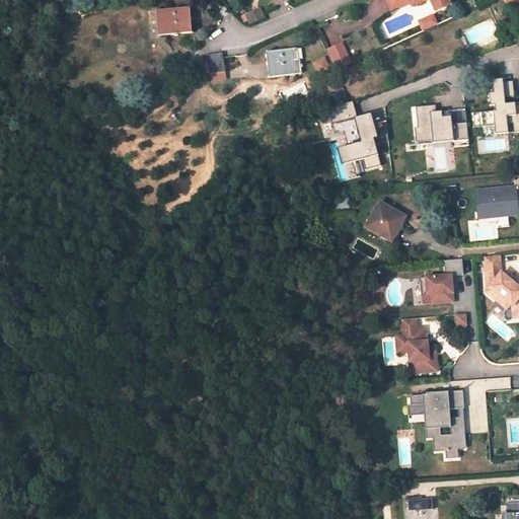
[(414,7),(427,0),(430,0),(436,10),(450,4),(448,0),(386,0),(391,11),(411,2),(414,7)]
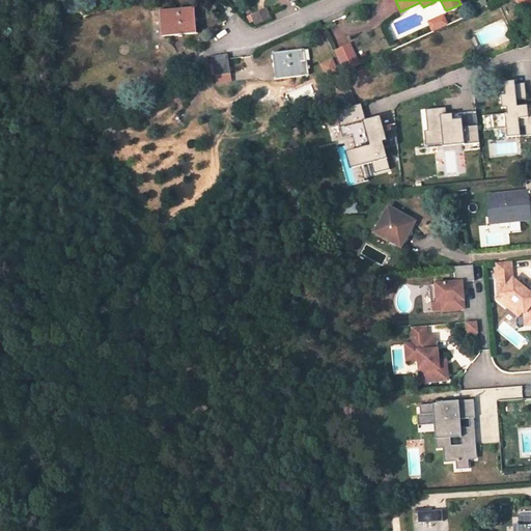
[(163,36),(196,34),(194,8),(161,10),(163,36)]
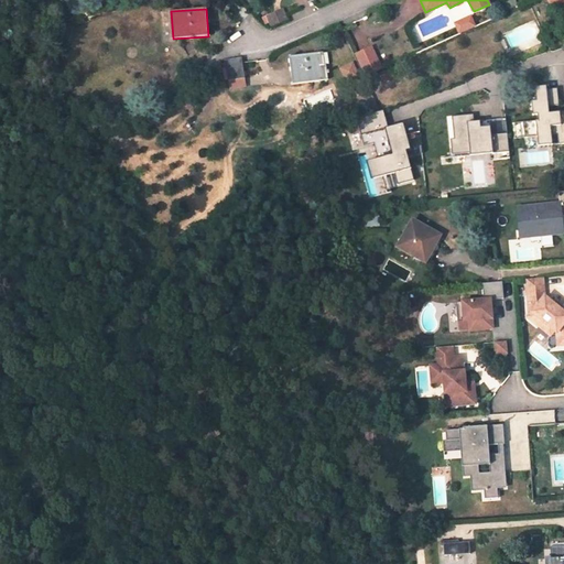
[(457,34),(476,26),(472,15),(453,22),(457,34)]
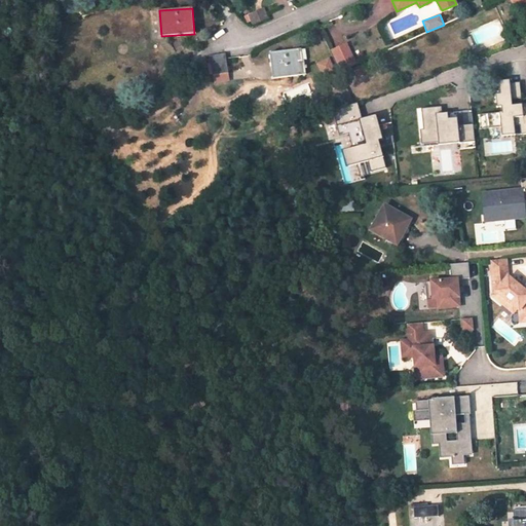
[(12,35),(6,24),(0,27),(0,28),(5,39),(12,35)]
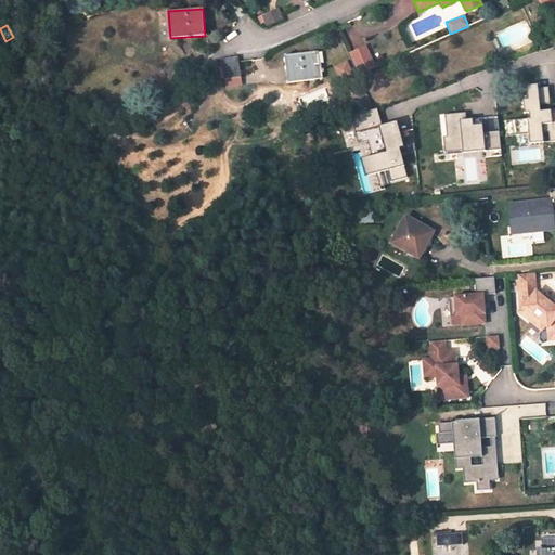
[(374,67),(364,48),(350,54),(359,74),(374,67)]
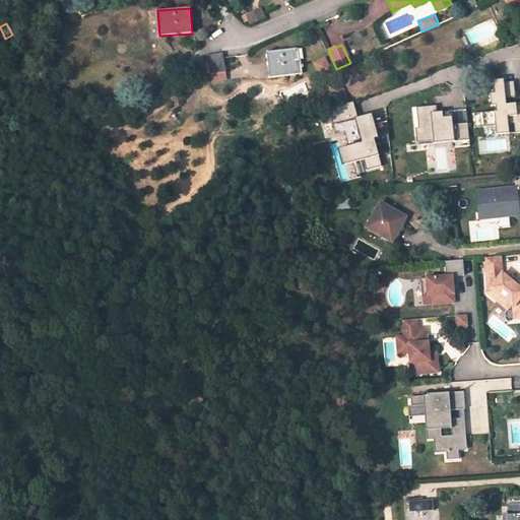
[(302,49),(266,54),(270,78),(301,74),(300,60),(303,59),(302,49)]
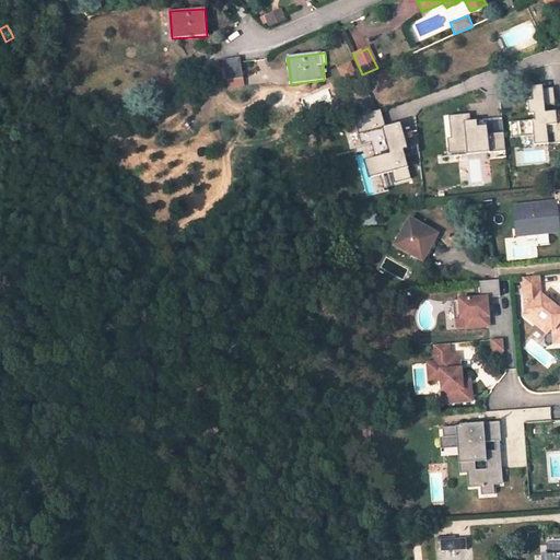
[(22,58),(14,62),(23,76),(31,71),(22,58)]
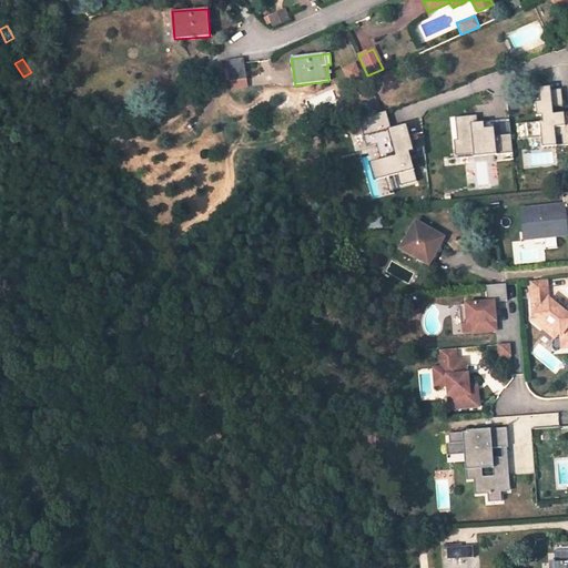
[(226,62),(230,81),(245,79),(243,59),(226,62)]
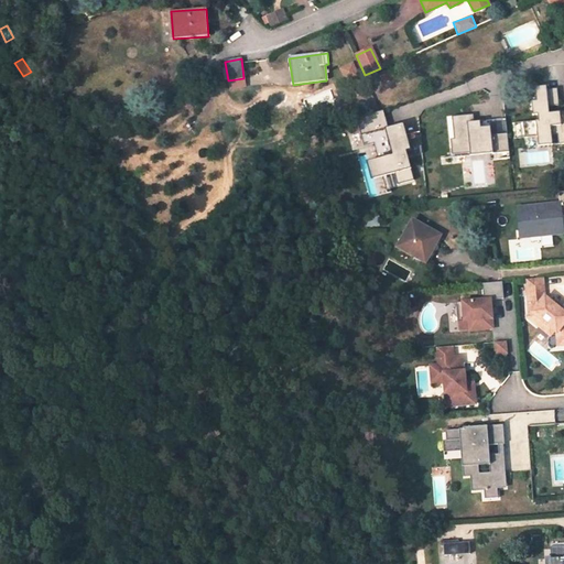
[(557,90),(557,88),(535,90),(537,101),(531,101),(533,116),(538,115),(539,120),(523,122),(525,138),(538,137),(539,147),(552,145),(552,136),(557,134),(559,144),(563,143),(563,116),(561,117),(555,117),(555,106),(557,106),(556,90),(557,90)]
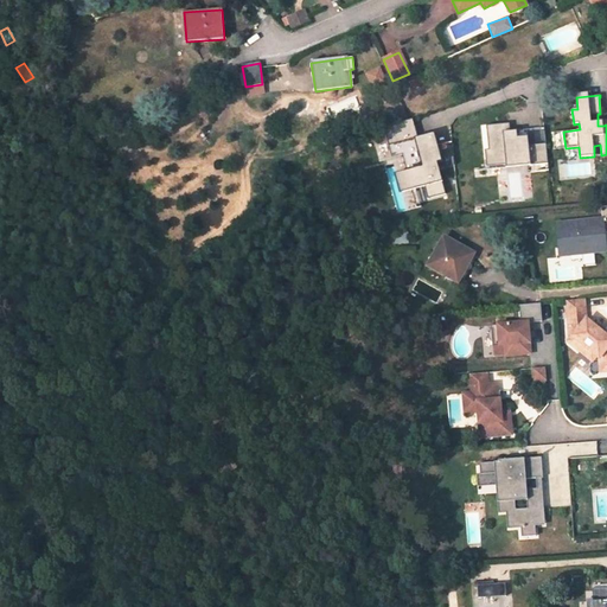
[(548,164),(547,144),(529,145),(528,136),(518,138),(517,131),(511,132),(510,123),(486,126),(489,149),(485,151),(487,167),(506,165),(508,167),(548,164)]
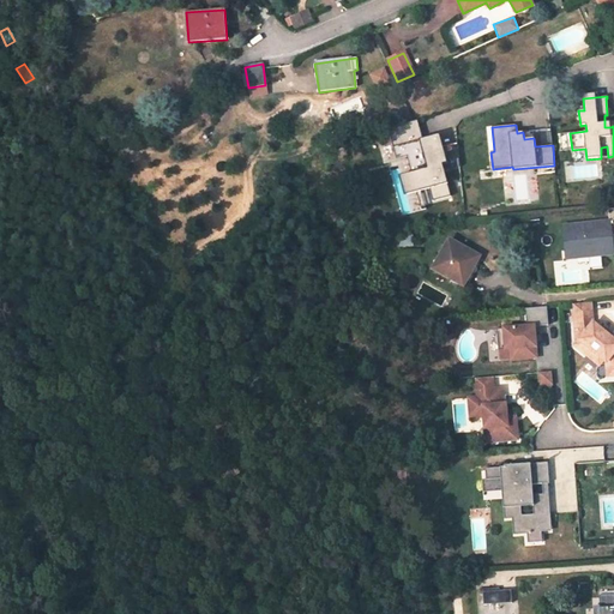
[(446,166),(437,133),(416,140),(426,170),(403,178),(408,194),(431,188),(434,202),(451,197),(441,167),(446,166)]
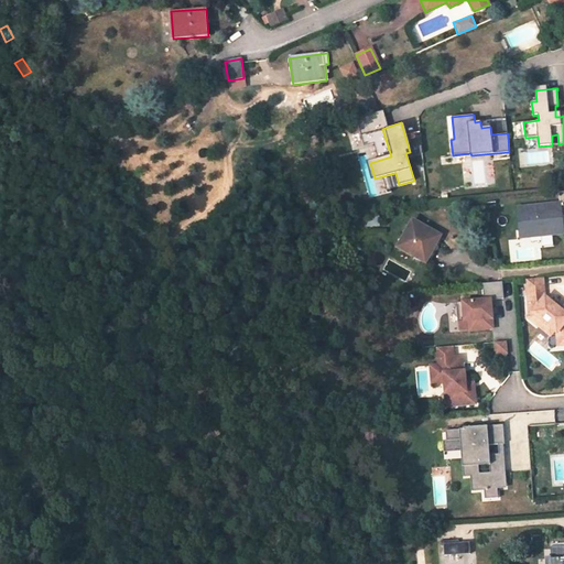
[(527,237),(562,234),(561,217),(563,216),(563,192),(557,193),(559,204),(516,208),(518,230),(519,238),(527,237)]
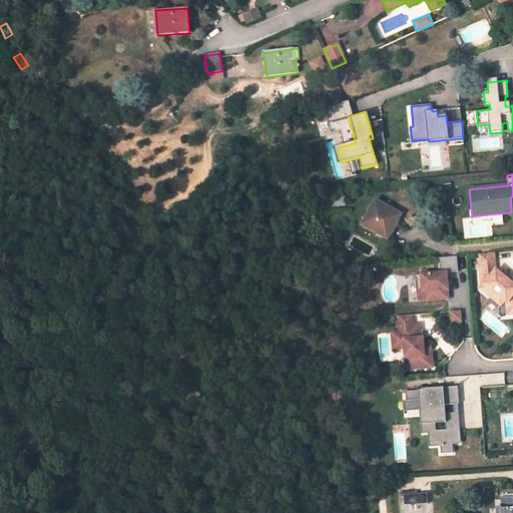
[(335,205),(344,205),(344,195),(335,196),(335,205)]
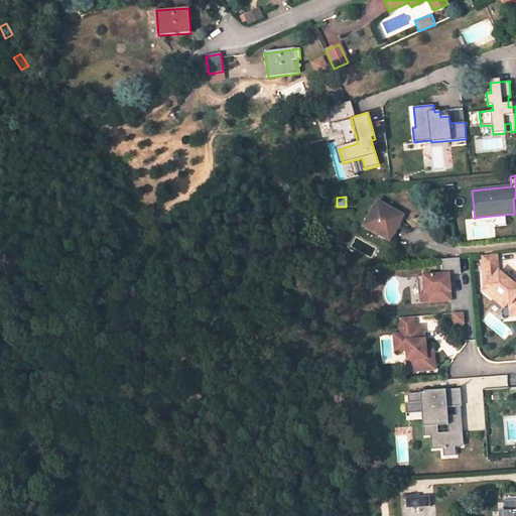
[(364,226),(388,240),(402,216),(377,202),(364,226)]
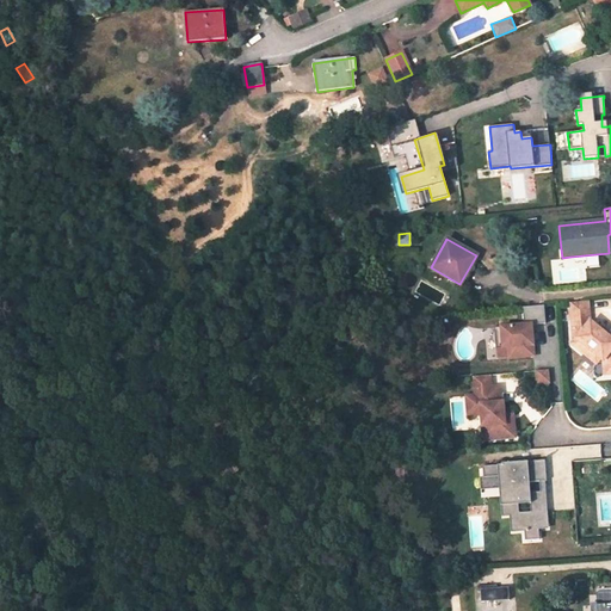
[(604,375),(610,372),(610,351),(610,350),(610,339),(608,337),(598,329),(590,321),(587,301),(569,303),(573,341),(572,344),(585,355),(588,350),(599,358),(603,360),(604,375)]
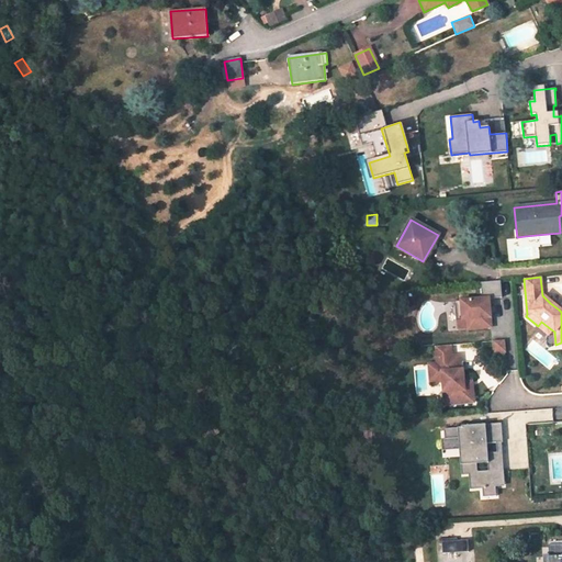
[(480,283),(482,299),(454,302),(457,322),(467,321),(468,330),(492,327),(490,303),(487,304),(487,300),(489,299),(502,298),(501,281),(480,283)]
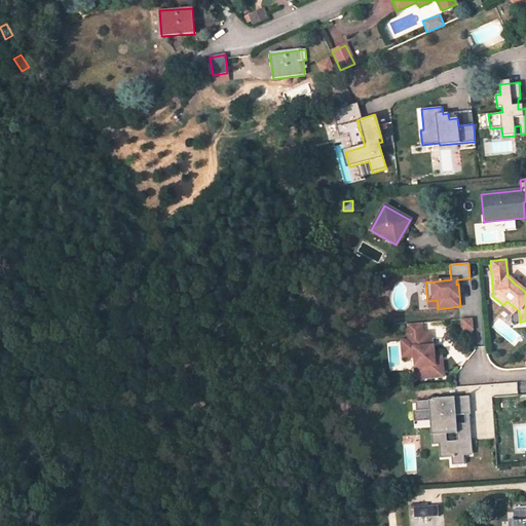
[(506,301),(503,305),(513,313),(516,308),(506,301)]
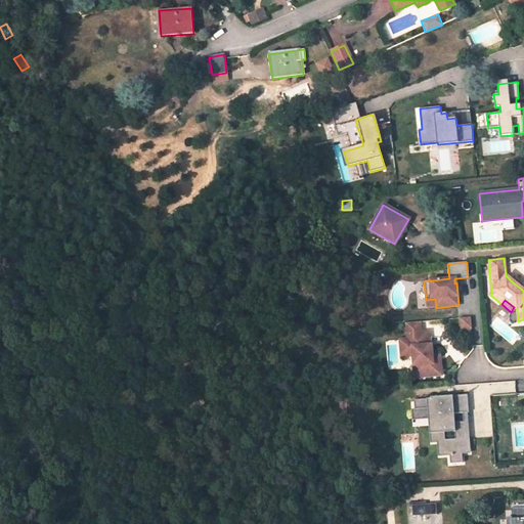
[(470,317),(459,318),(459,331),(471,330),(470,317)]
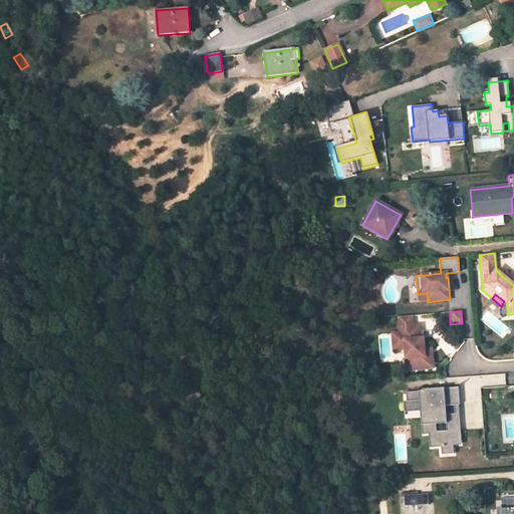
[(399,327),(413,326),(412,316),(398,317),(399,327)]
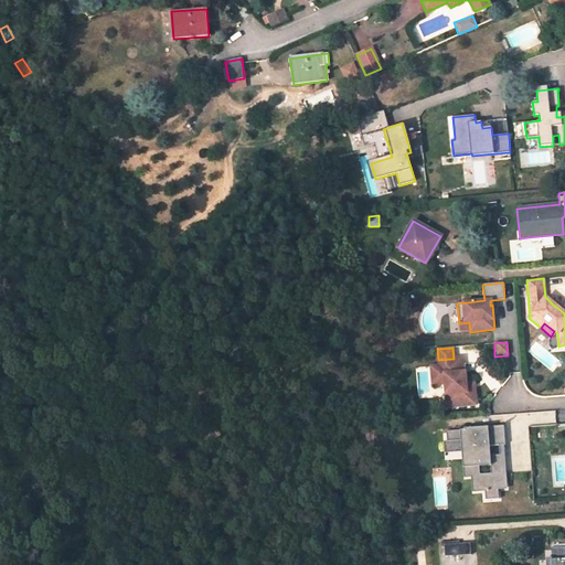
[(446,408),(476,405),(475,390),(467,391),(466,384),(465,372),(462,372),(461,358),(454,359),(438,360),(438,366),(440,384),(444,384),(446,408)]
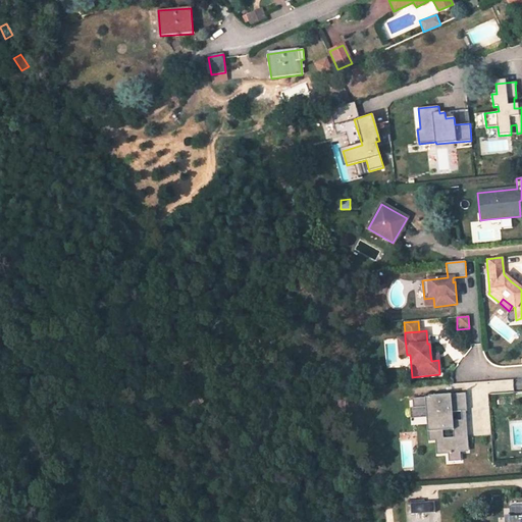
[(399,356),(407,355),(405,338),(398,340),(399,356)]
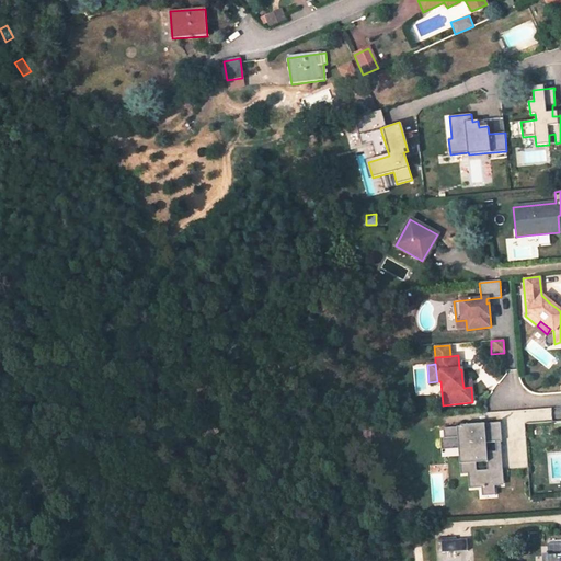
[(471,488),(481,487),(482,497),(495,496),(494,485),(502,485),(501,469),(496,470),(495,464),(497,464),(496,453),(495,453),(489,453),(490,454),(487,454),(485,444),(495,443),(499,443),(502,443),(500,423),(460,426),(460,427),(443,428),(444,438),(444,439),(460,438),(461,449),(464,473),(470,472),(471,488)]
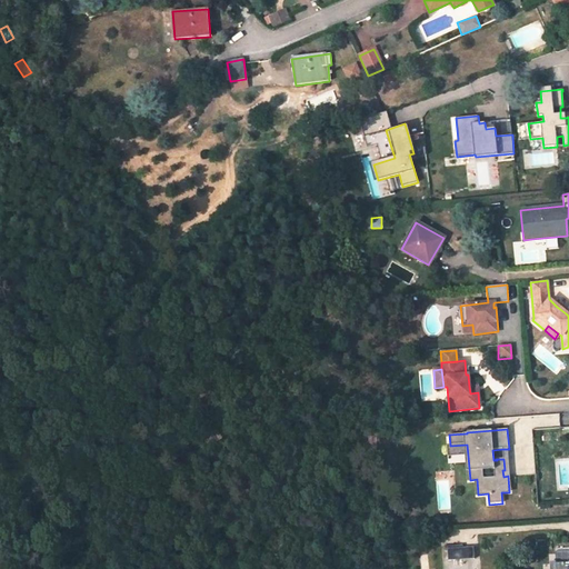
[(447,457),(468,456),(467,445),(450,446),(450,445),(447,445),(447,457)]
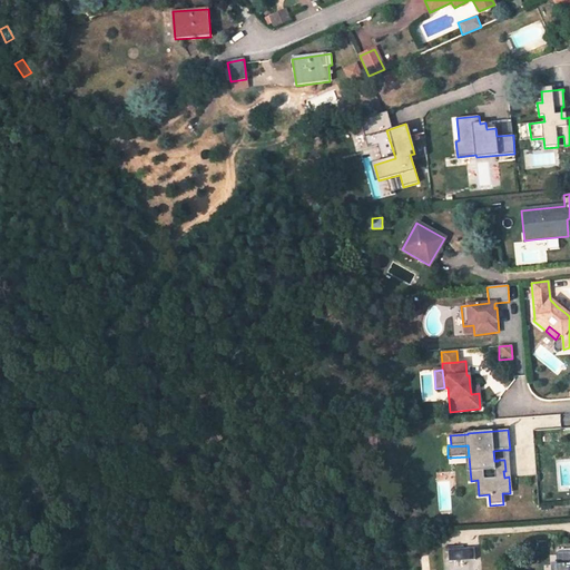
[(464,548),(455,549),(457,561),(475,560),(474,548),(464,548)]
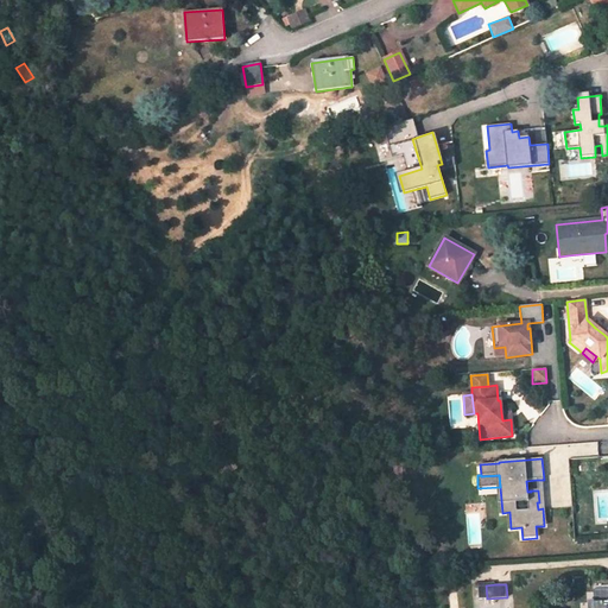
[(607,607),(607,588),(593,589),(593,593),(594,602),(591,602),(590,607),(607,607)]
